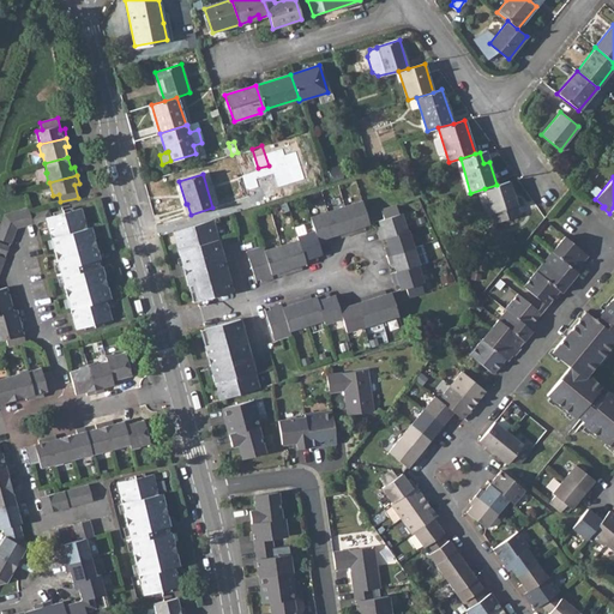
[(497,185),(485,188),(494,223),(519,216),(509,181),(497,185)]
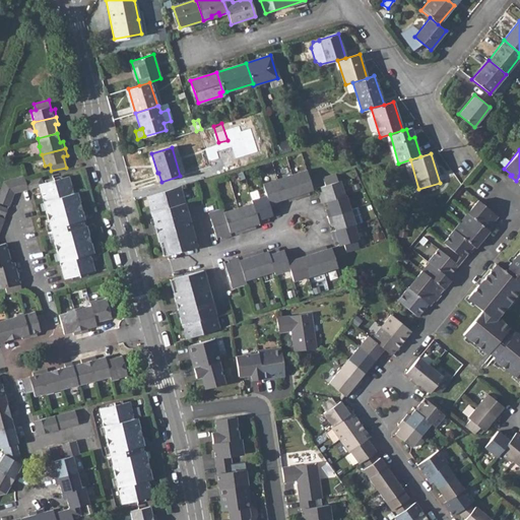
[(307,170),(291,175),(299,198),(307,195),(305,192),(313,190),(307,170)]
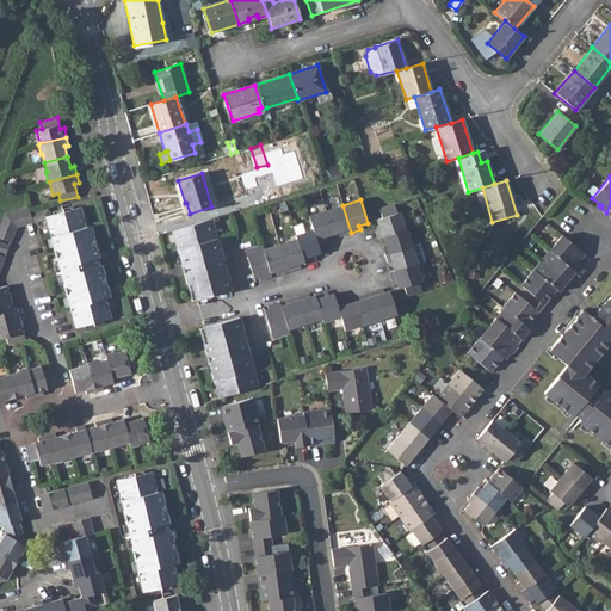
[(394,204),(380,209),(382,218),(377,220),(380,229),(376,230),(378,239),(383,236),(406,230),(400,213),(397,214),(394,204)]
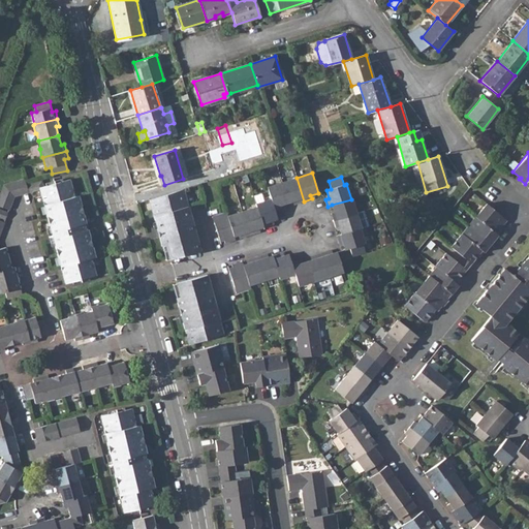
[(297,178),(282,183),(288,203),(296,200),(297,204),(304,201),(297,178)]
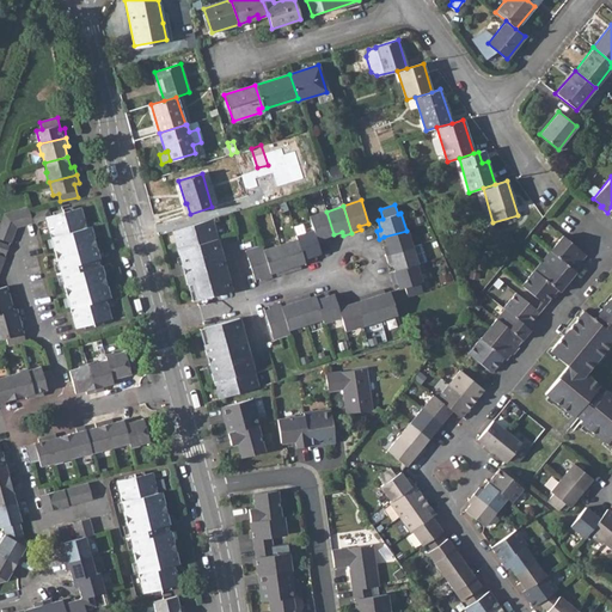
[(29,207),(4,214),(0,224),(0,238),(11,243),(17,227),(32,222),(30,214),(29,207)]
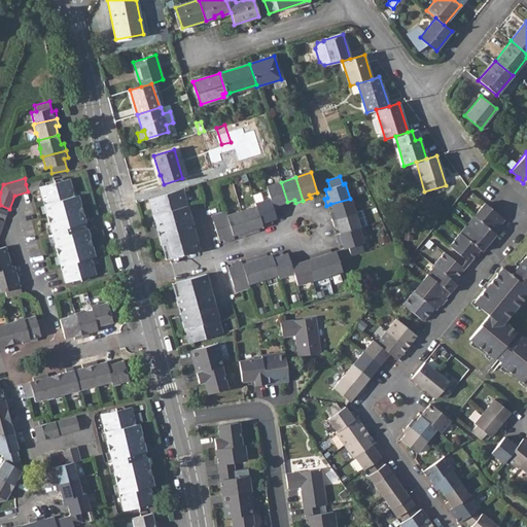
[(42,186),(39,186),(39,188),(65,282),(96,274),(89,250),(93,249),(88,229),(86,229),(84,222),(85,222),(80,202),(76,203),(70,178),(42,186)]
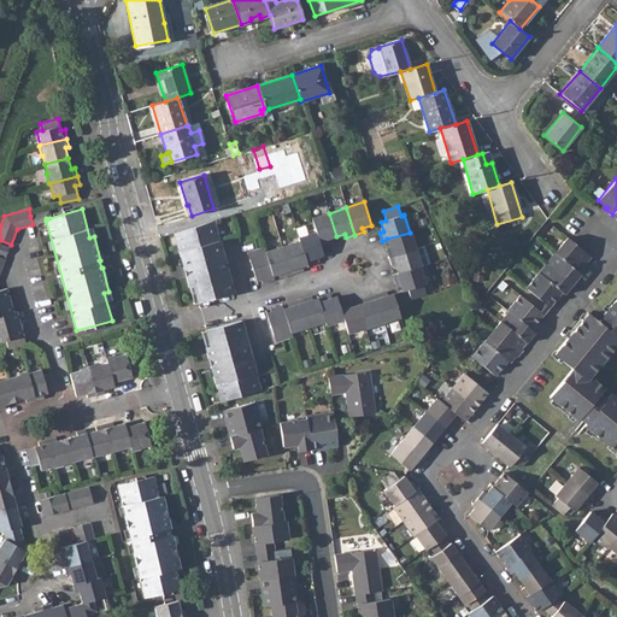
[(30,216),(33,224),(46,221),(46,218),(50,218),(48,211),(30,216)]
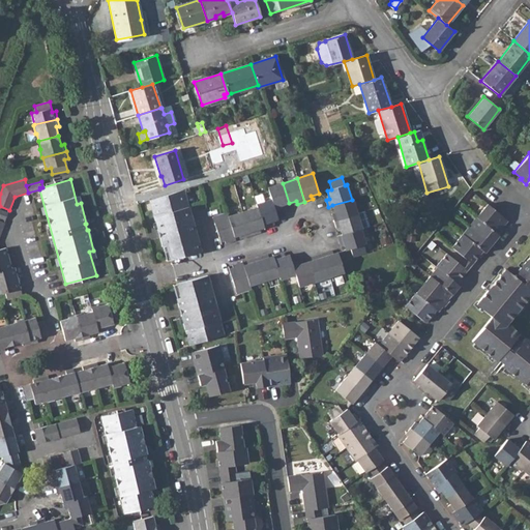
[(283,183),(267,187),(271,199),(275,211),(281,209),(280,206),(289,203),(283,183)]
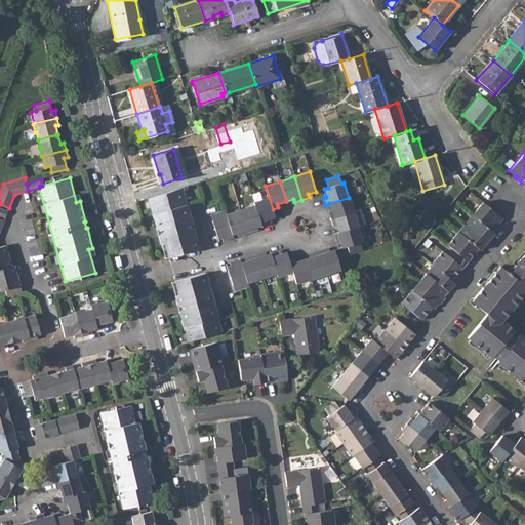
[(183,188),(148,198),(161,244),(164,243),(168,257),(199,249),(183,188)]
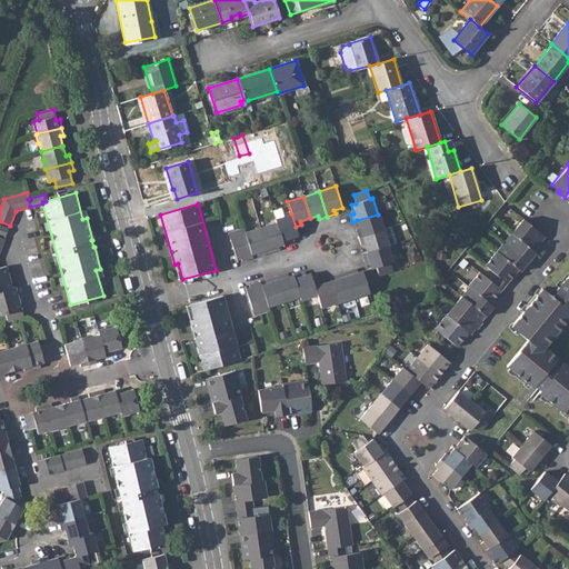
[(291,213),(276,219),(277,222),(283,245),(290,242),(289,238),(298,236),(296,227),(291,213)]
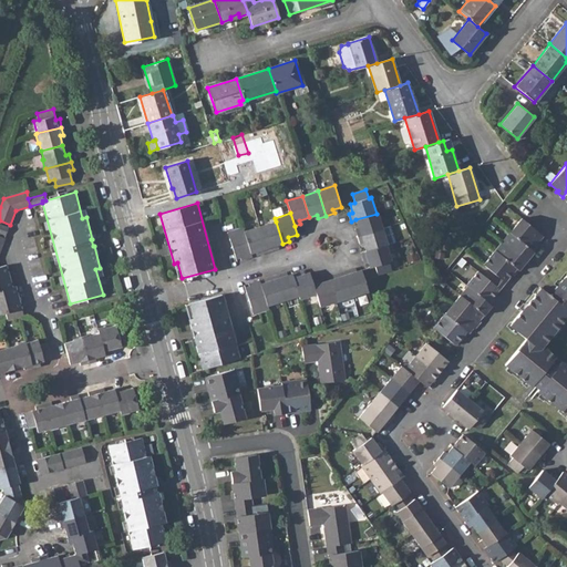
[(359,228),(354,229),(357,237),(382,228),(378,213),(377,214),(356,219),(359,228)]
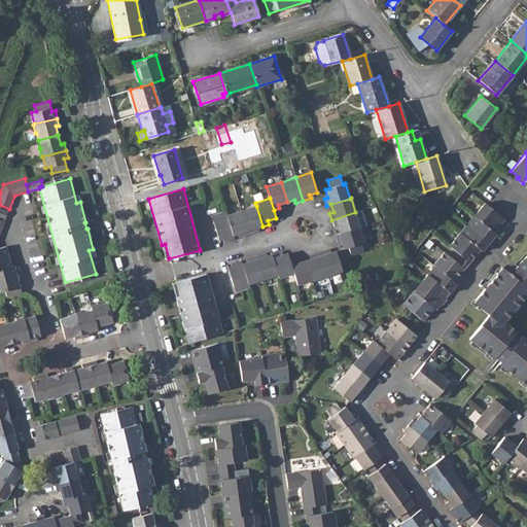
[(504,219),(485,203),(473,215),(495,233),(499,227),(498,226),(504,219)]
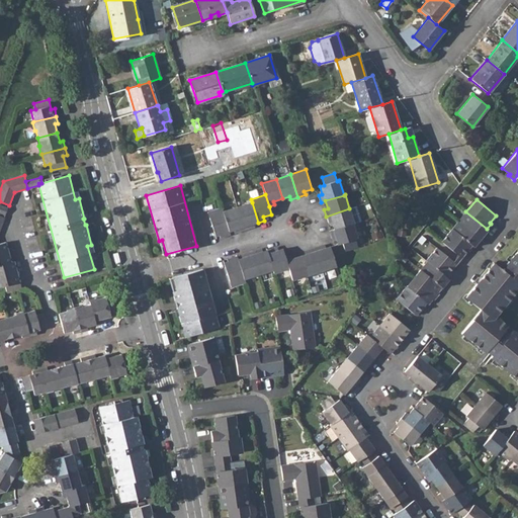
[(0,216),(4,218),(9,205),(0,201),(0,216)]
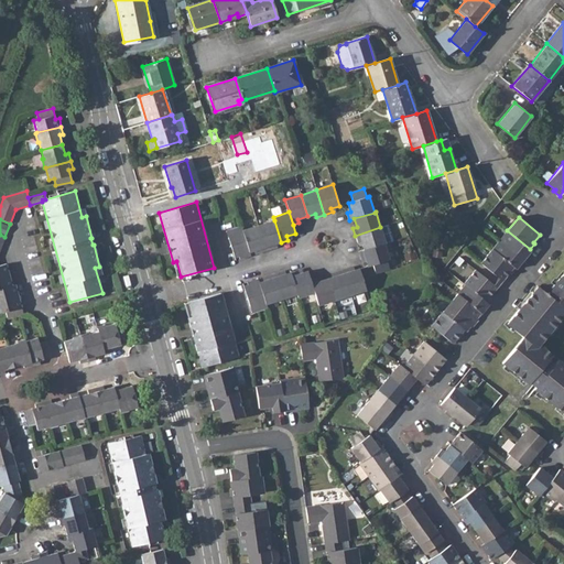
[(274,220),(258,226),(266,250),(273,248),(272,245),(281,242),(274,220)]
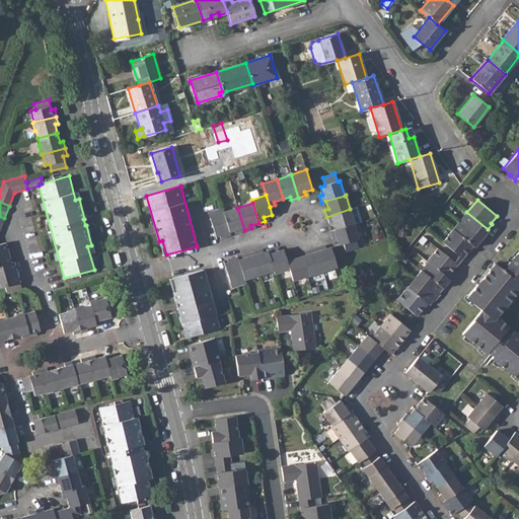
[(335,230),(353,224),(355,224),(362,221),(357,207),(350,209),(326,217),(329,223),(332,223),(335,230)]
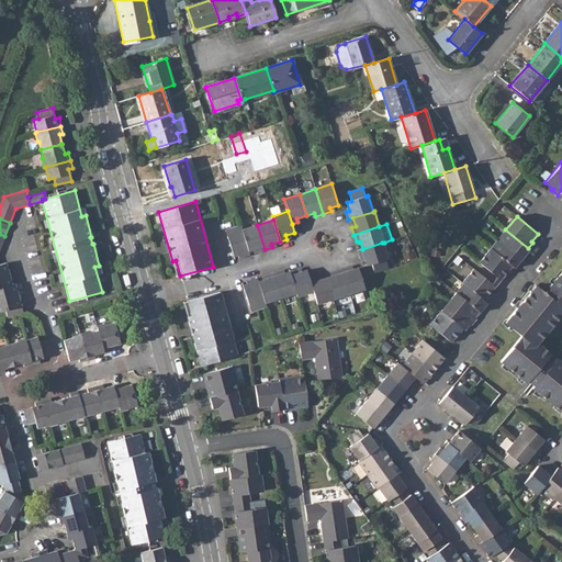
[(257,225),(242,229),(243,233),(245,240),(247,247),(248,251),(256,248),(257,253),(265,249),(257,225)]
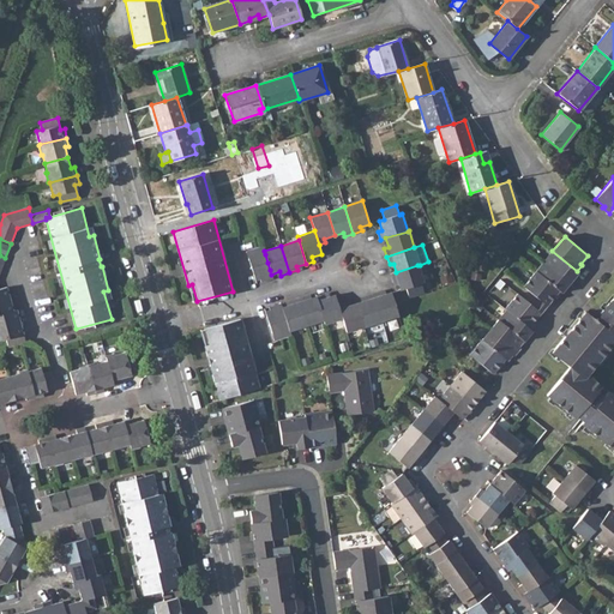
[(263,247),(246,252),(248,260),(265,254),(264,251),(263,247)]
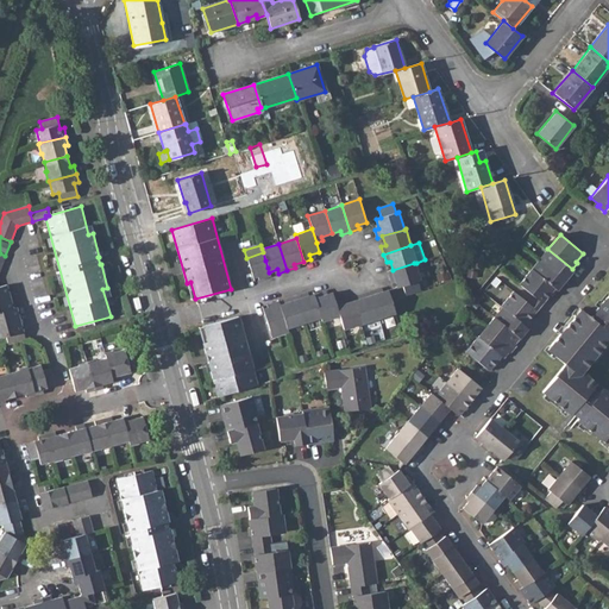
[(572,269),(547,249),(539,259),(565,280),(572,270),(572,269)]
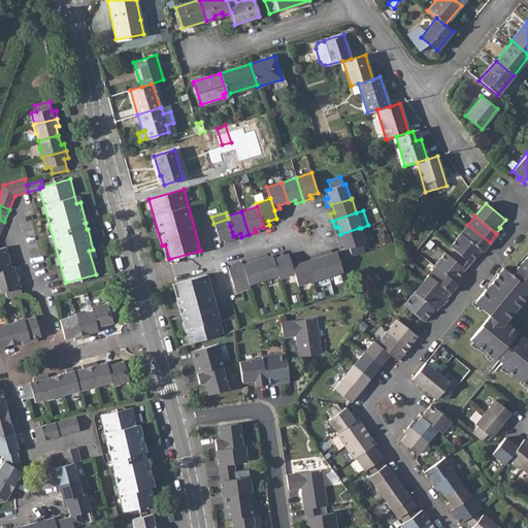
[(228,219),(213,224),(216,230),(230,226),(228,219)]
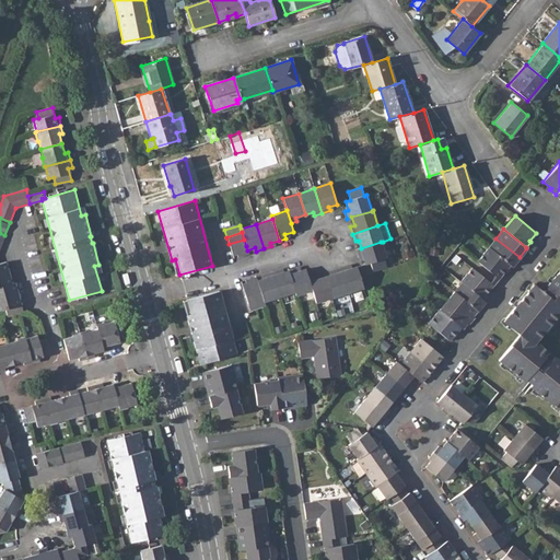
[(520,257),(496,238),(488,247),(511,267),(512,267),(520,257)]
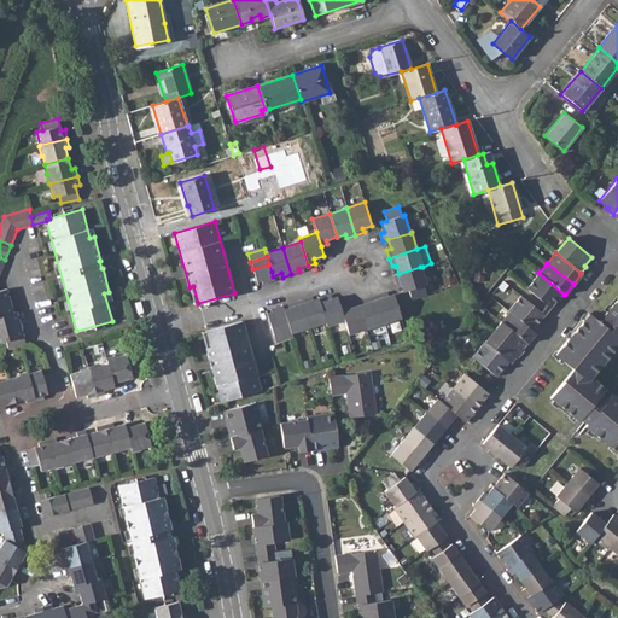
[(269,264),(252,269),(255,278),(272,272),(269,264)]
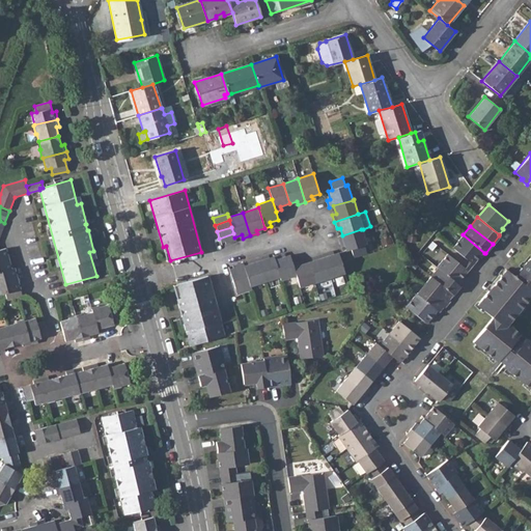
[(361,229),(342,235),(338,236),(340,244),(343,243),(346,251),(351,249),(354,257),(366,253),(364,245),(366,245),(361,229)]
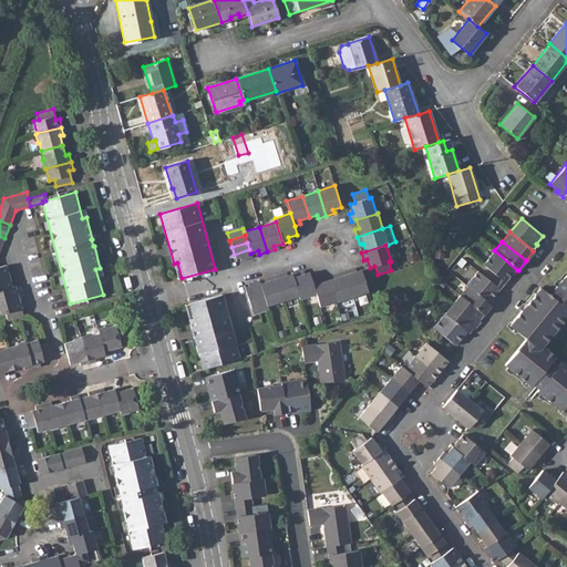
[(239,257),(240,260),(251,257),(250,254),(249,249),(234,255),(235,259),(239,257)]
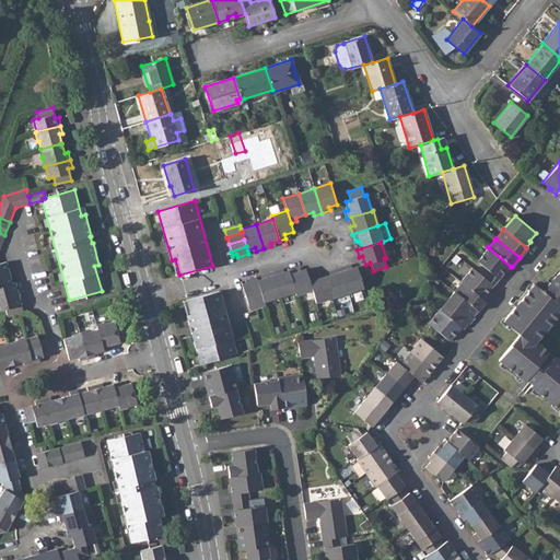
[(511,267),(488,247),(477,261),(492,273),(498,279),(504,271),(506,272),(511,267)]
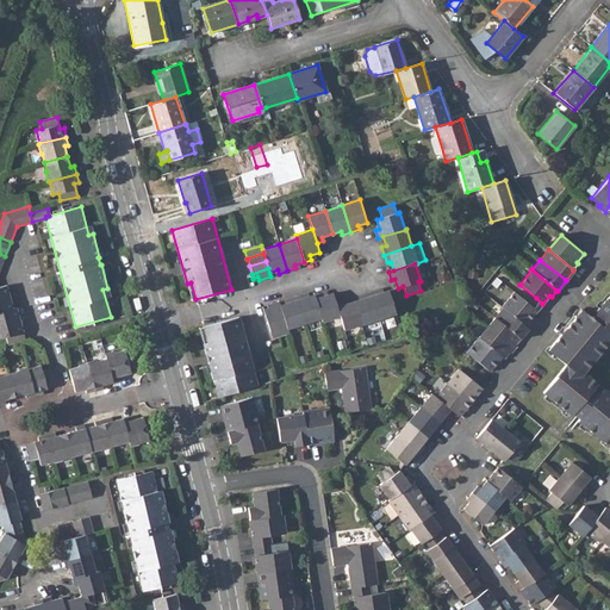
[(0,299),(10,297),(6,285),(0,286),(0,299)]
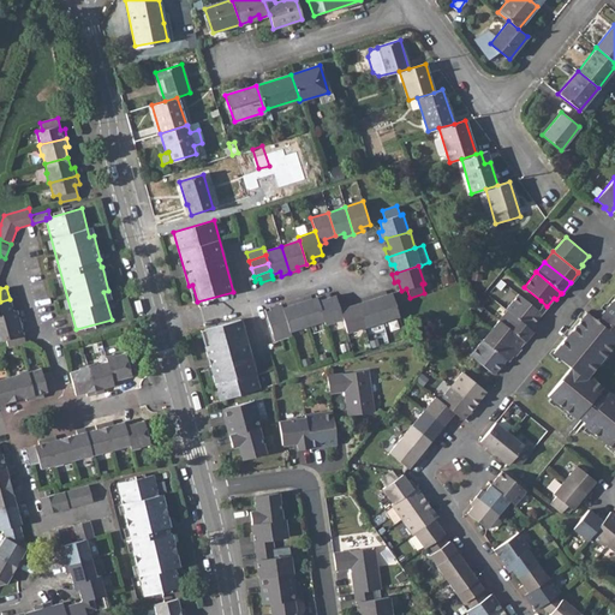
[(392,293),(382,296),(381,292),(372,294),(381,322),(399,316),(392,293)]
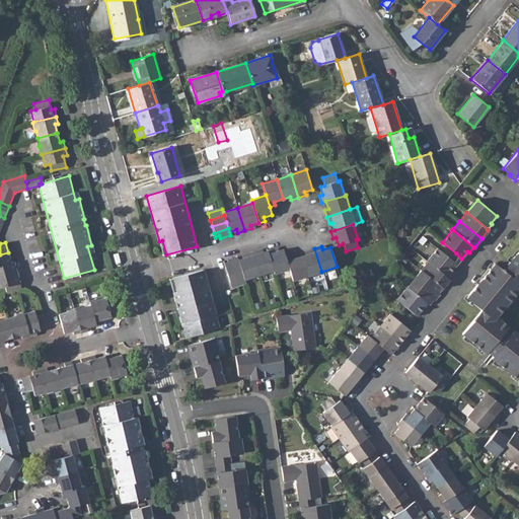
[(283,249),(275,252),(274,248),(267,250),(274,271),(275,274),(289,269),(285,257),(283,249)]
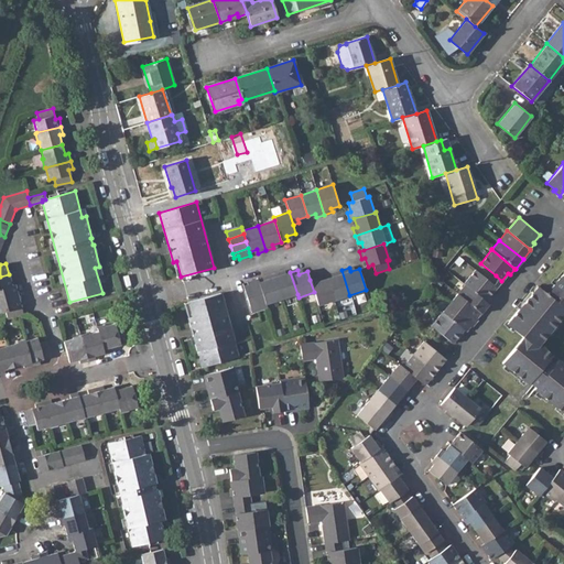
[(342,270),(334,272),(335,275),(327,279),(334,300),(349,295),(342,270)]
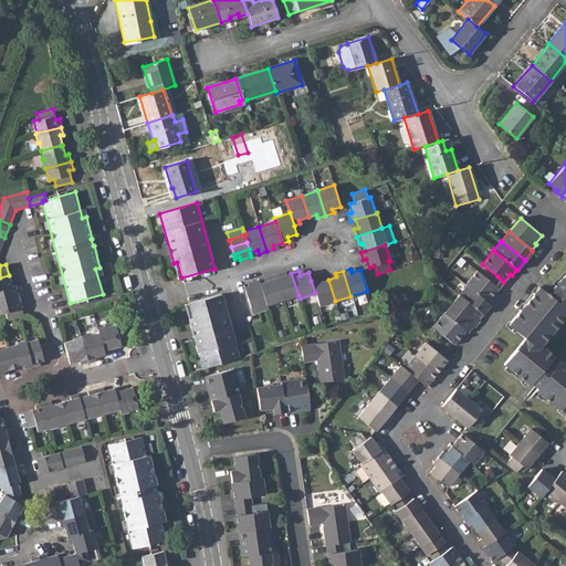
[(492,283),(477,271),(465,284),(467,285),(488,303),(493,297),(492,296),(498,289),(492,283)]
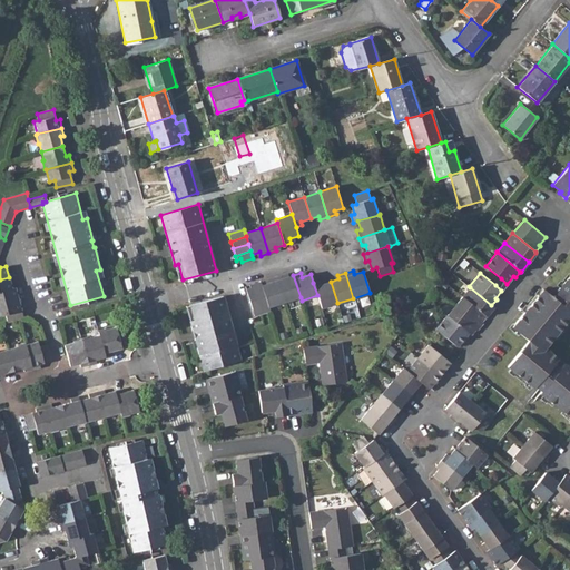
[(293,275),(285,278),(284,274),(276,277),(284,302),(301,297),(293,275)]
